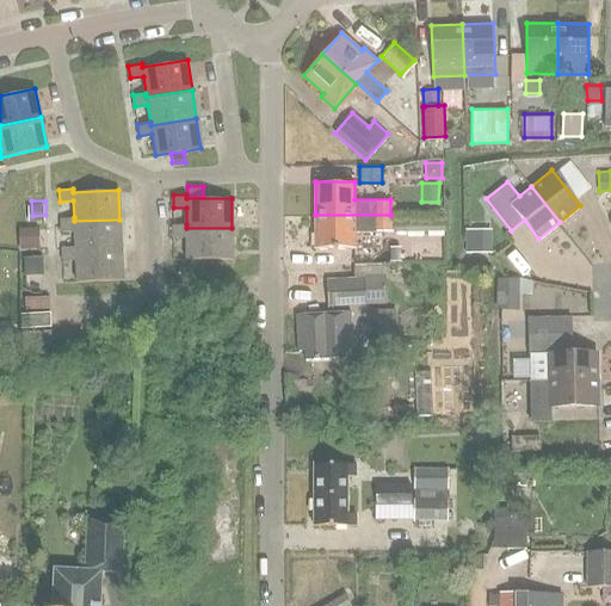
[(315,248),(355,248),(355,229),(390,229),(390,215),(315,215),(315,248)]
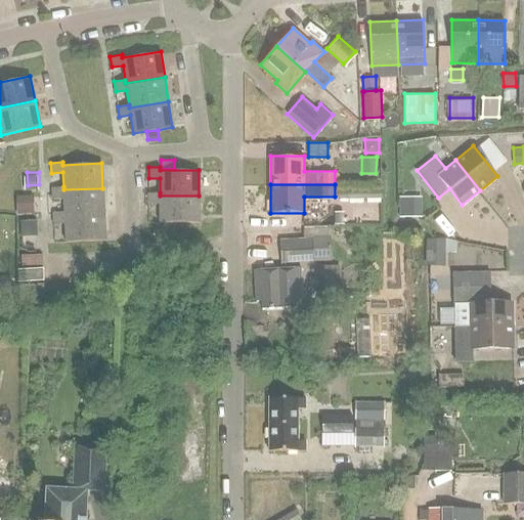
[(63,186),(51,187),(52,198),(63,198),(64,212),(64,215),(103,213),(102,188),(63,189),(63,186)]
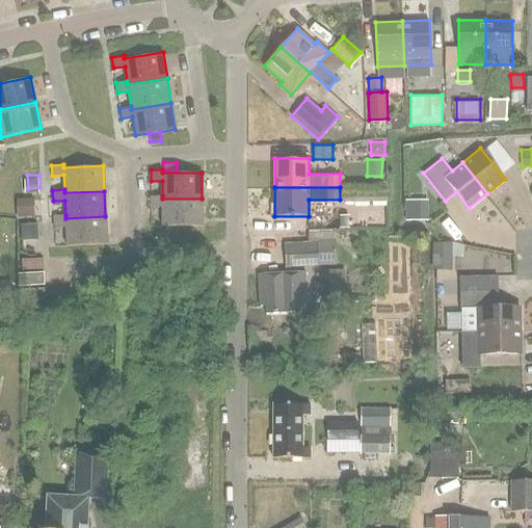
[(387,201),(387,191),(352,191),(352,190),(346,190),(346,200),(352,200),(352,201),(370,201),(370,204),(386,204),(386,201),(387,201)]
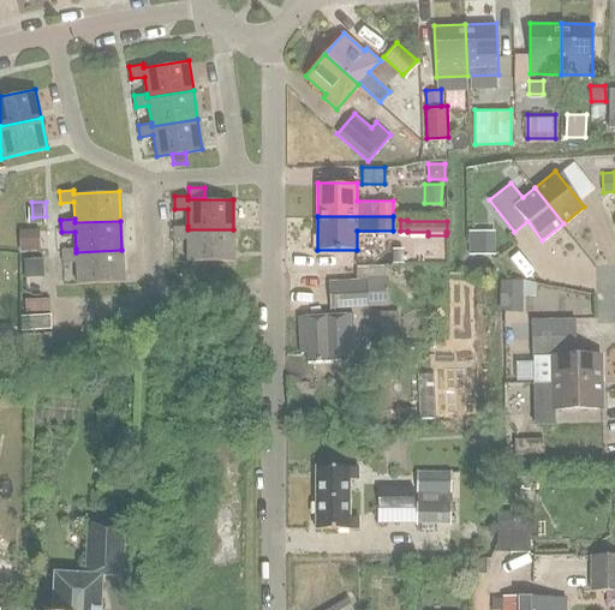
[(187,226),(174,226),(174,238),(187,238),(187,259),(234,259),(233,229),(187,229),(187,226)]
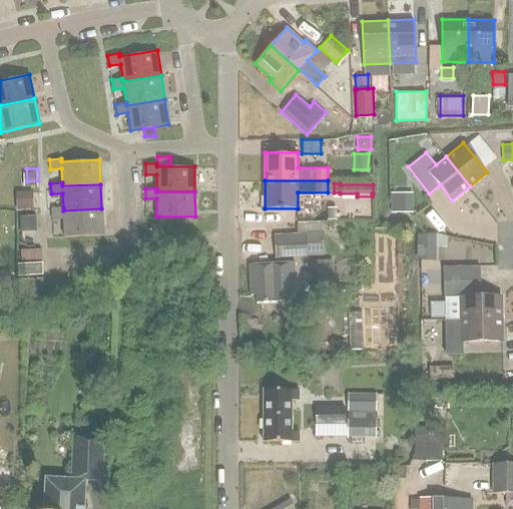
[(17,189),(16,189),(16,207),(17,207),(33,207),(33,189),(17,189)]
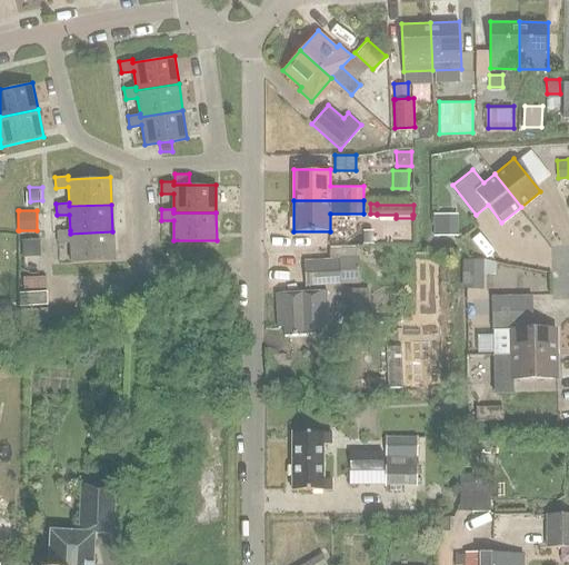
[(436,211),(436,231),(458,231),(457,210),(436,211)]
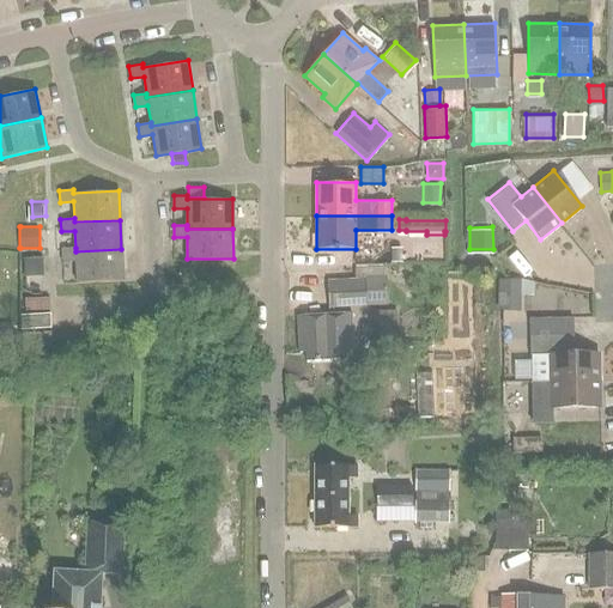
[(390,247),(392,261),(402,261),(402,247),(390,247)]
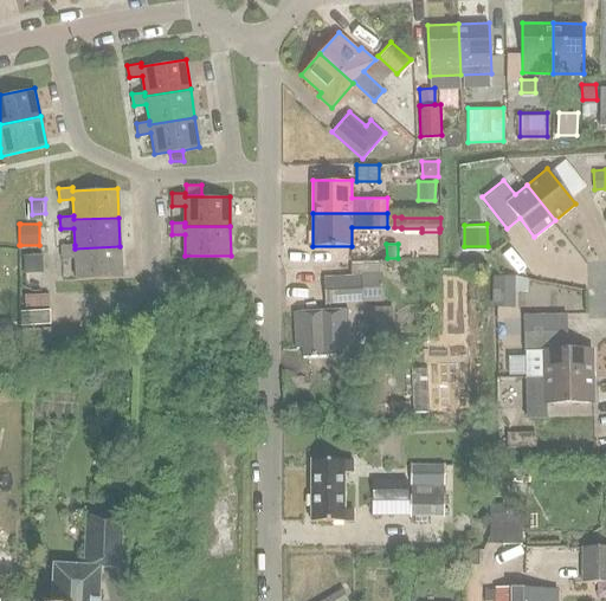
[(75,245),(62,245),(62,258),(75,257),(76,279),(122,277),(120,246),(75,249),(75,245)]
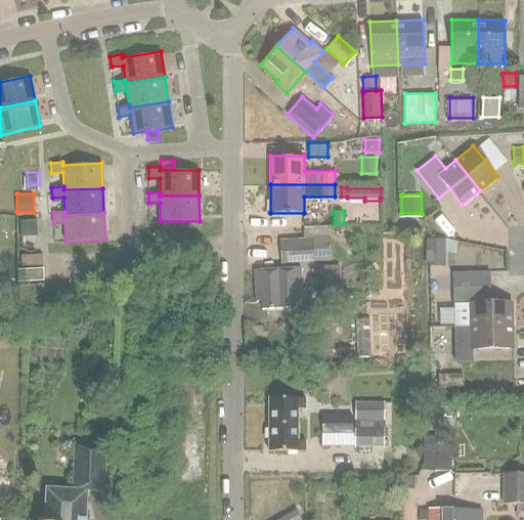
[(37,217),(22,217),(22,234),(37,234),(37,217)]
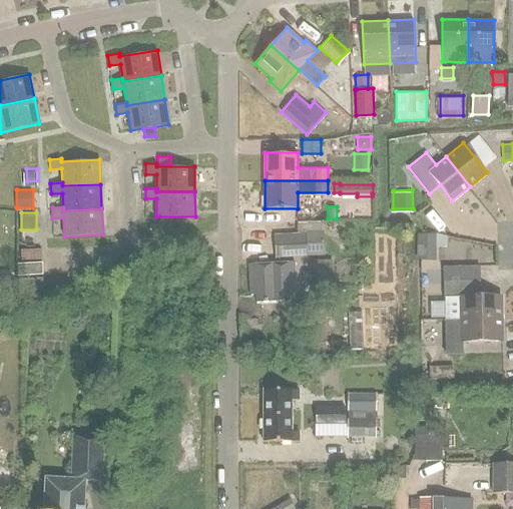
[(305,256),(304,232),(273,233),(274,257),(305,256)]
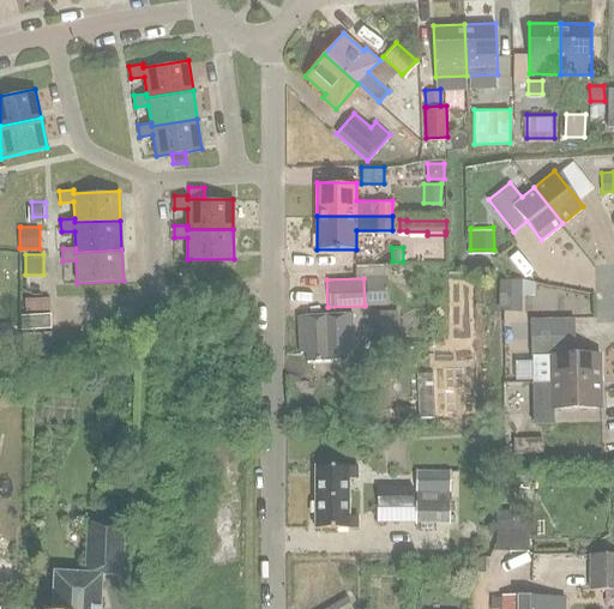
[(385,278),(363,278),(365,306),(386,305),(385,278)]
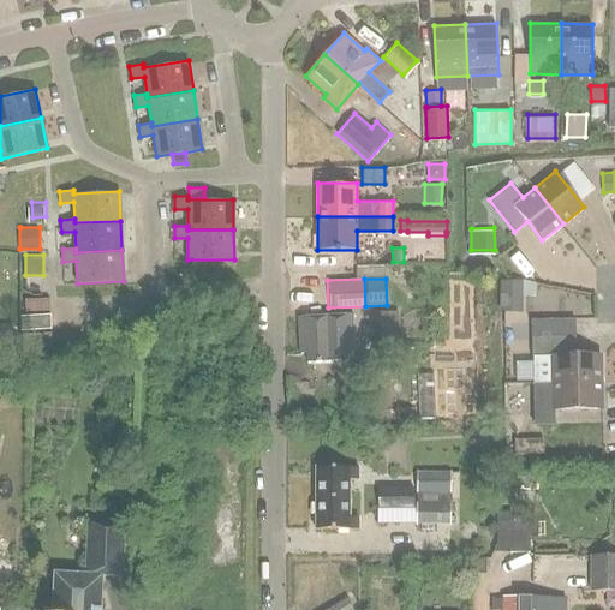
[(51,295),(25,297),(25,308),(52,308),(51,295)]
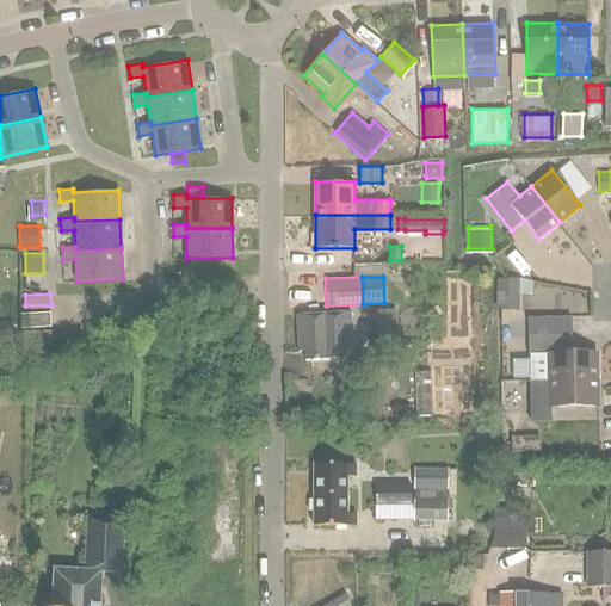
[(53,323),(51,309),(23,310),(24,325),(53,323)]
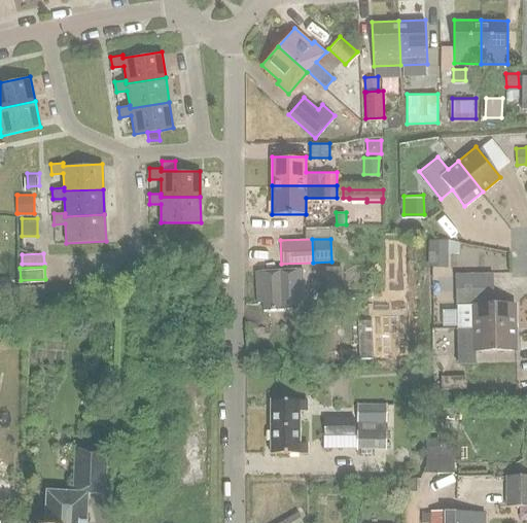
[(297,300),(304,299),(302,268),(255,270),(257,302),(262,302),(262,310),(299,308),(297,300)]
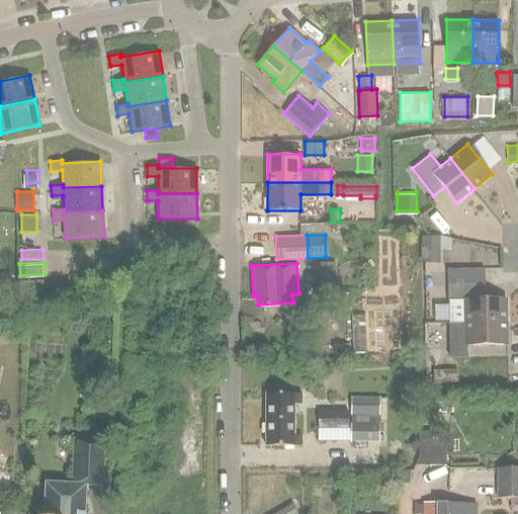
[(330,289),(329,263),(315,263),(316,289),(330,289)]
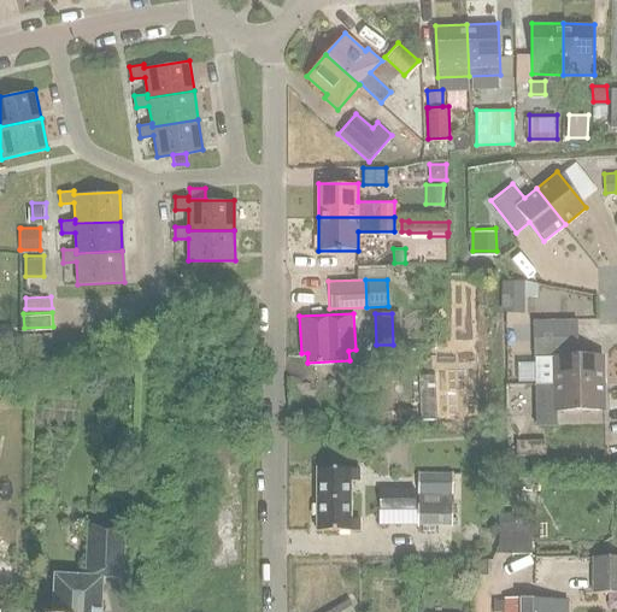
[(0,323),(0,337),(15,339),(15,328),(15,323),(0,323)]
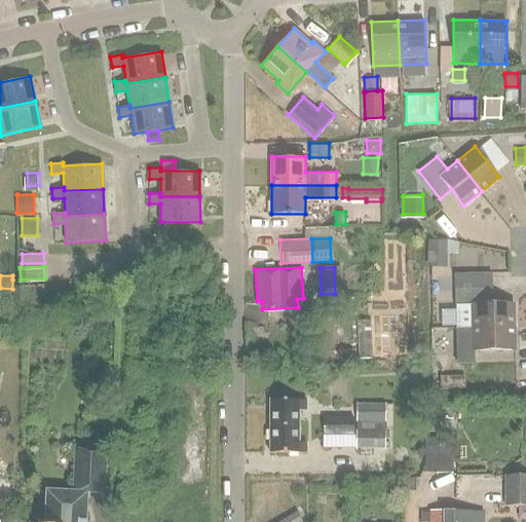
[(43,283),(20,284),(20,296),(44,295),(43,283)]
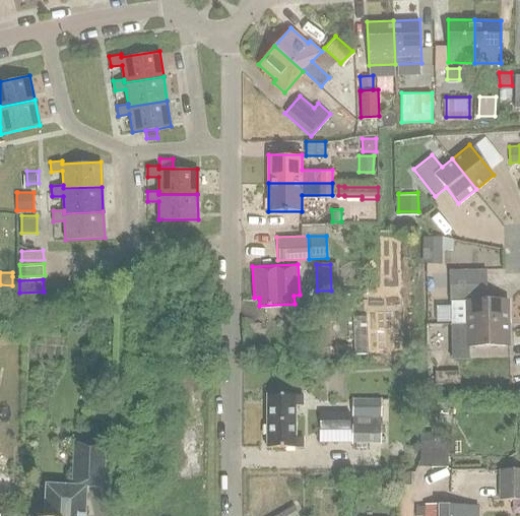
[(451,310),(451,322),(467,322),(467,323),(508,323),(508,299),(486,300),(486,283),(450,284),(451,310)]
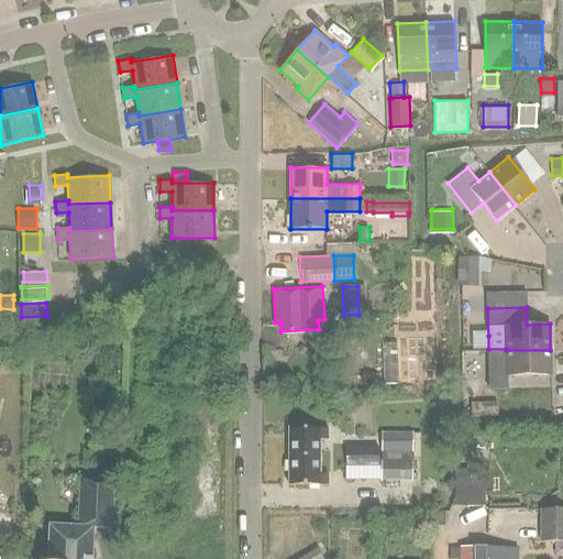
[(488,349),(489,386),(507,386),(507,373),(506,373),(506,350),(506,349),(488,349)]
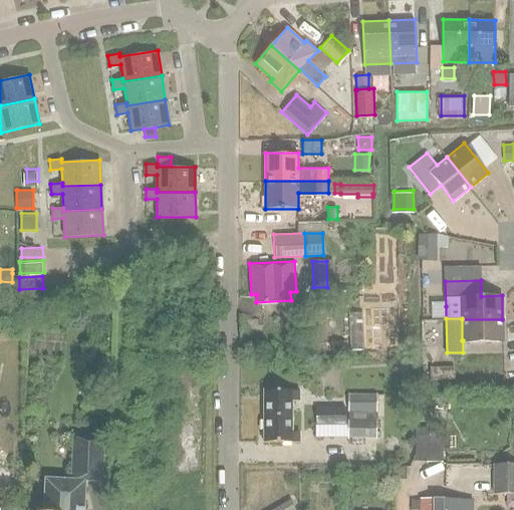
[(502,319),(462,319),(462,340),(463,340),(503,340),(502,319)]
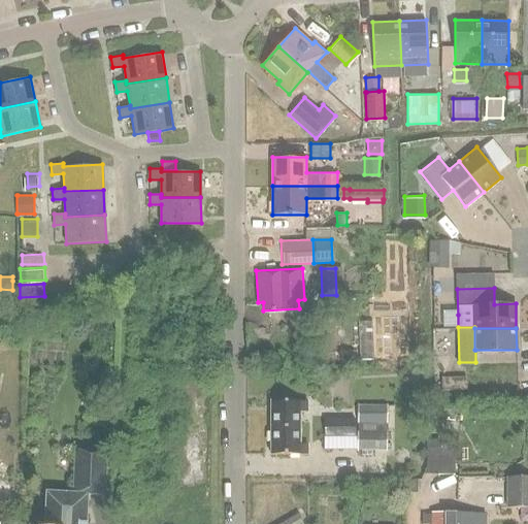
[(454,375),(441,375),(441,388),(454,388),(454,375)]
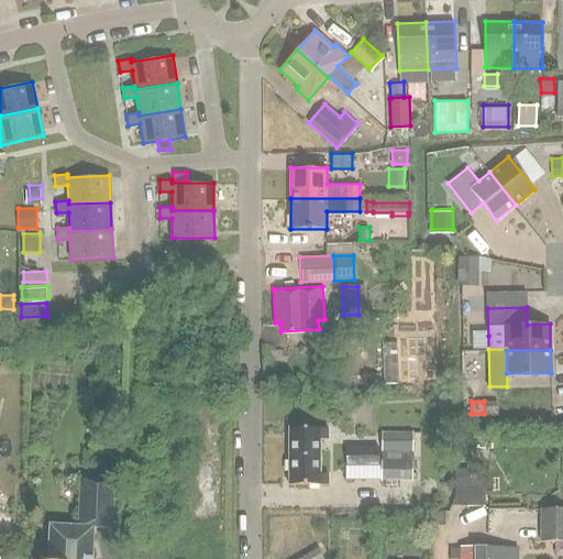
[(328,438),(328,427),(289,427),(289,456),(319,456),(319,438),(328,438)]
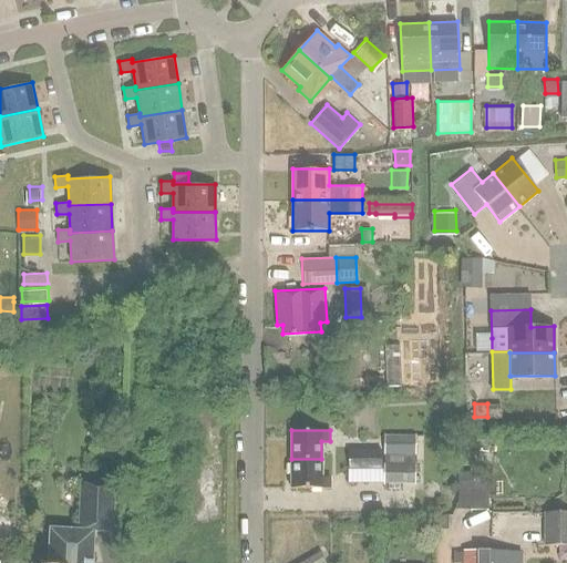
[(414,453),(414,432),(384,432),(384,453),(414,453)]
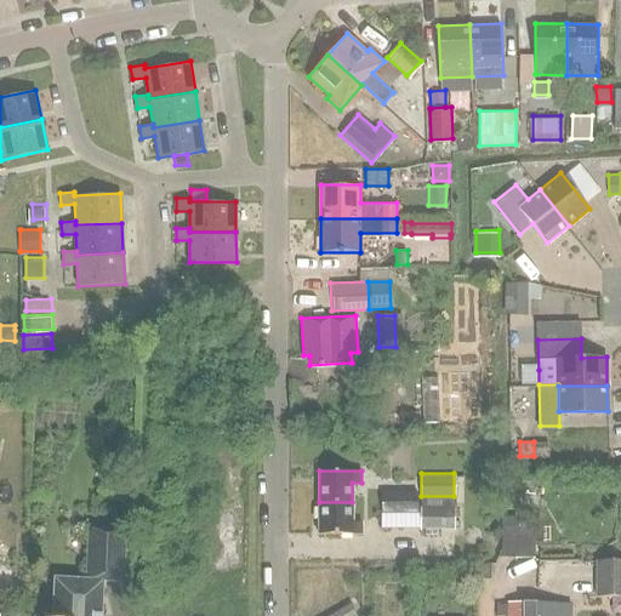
[(381,512),(417,511),(417,489),(381,490),(381,512)]
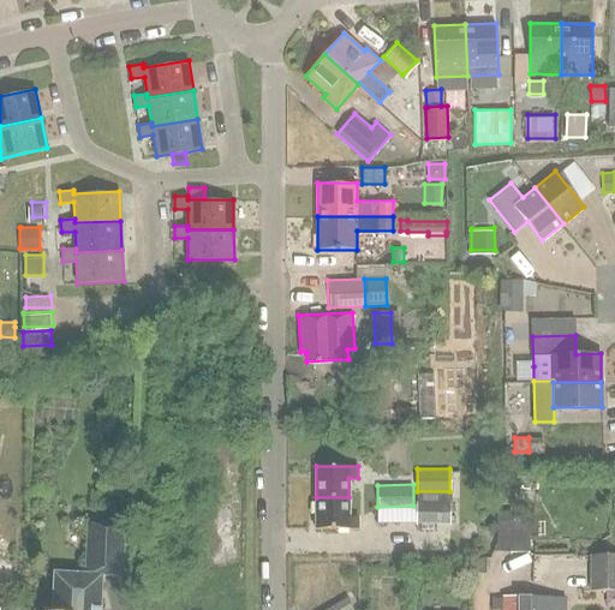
[(449,491),(417,491),(417,502),(449,502),(449,491)]
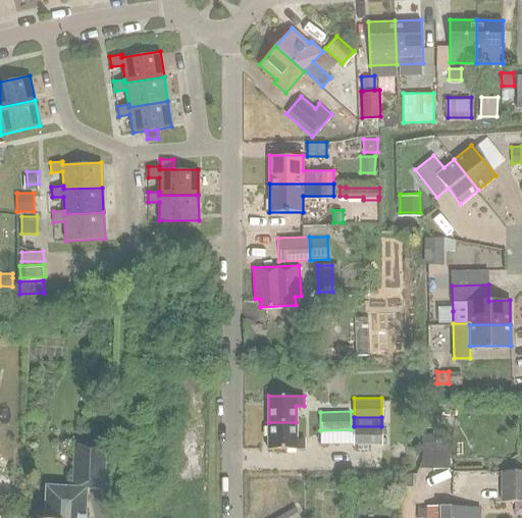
[(296,437),(296,422),(268,422),(268,448),(304,449),(304,437),(296,437)]
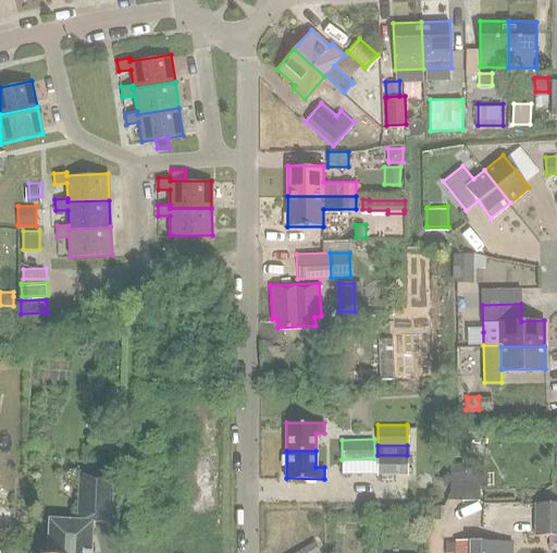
[(407,474),(407,455),(378,455),(378,474),(407,474)]
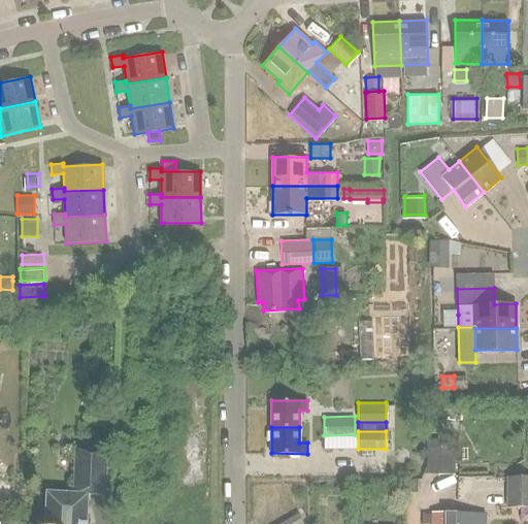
[(457,447),(439,446),(439,472),(457,472),(457,447)]
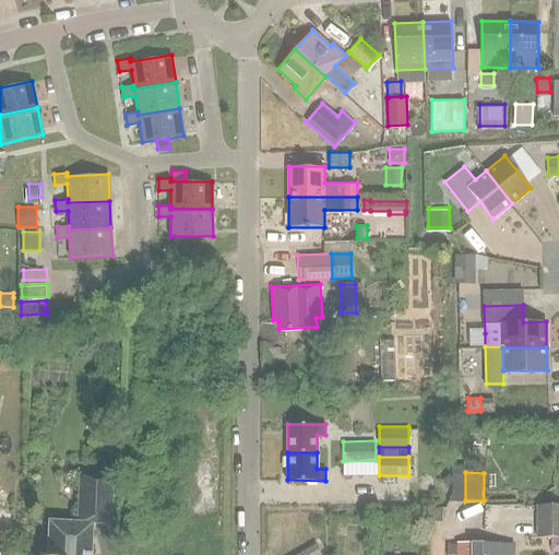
[(110,524),(113,476),(80,475),(78,516),(73,516),(73,521),(49,520),(47,554),(91,554),(93,523),(110,524)]
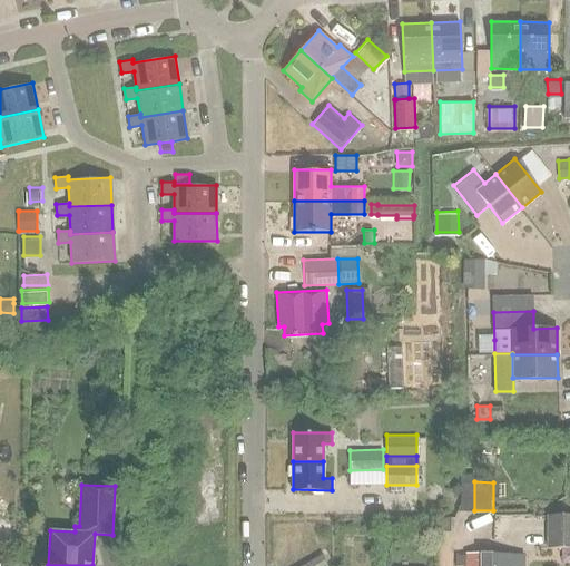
[(544,548),(569,547),(569,514),(544,515),(544,548)]
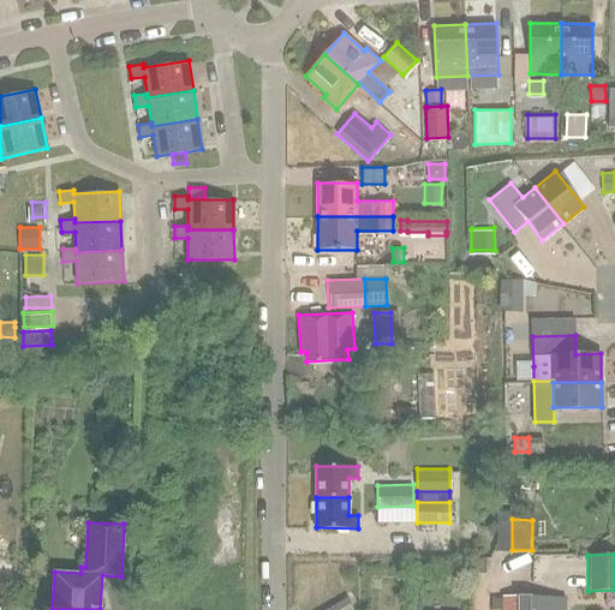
[(531,609),(532,596),(503,594),(502,609),(531,609)]
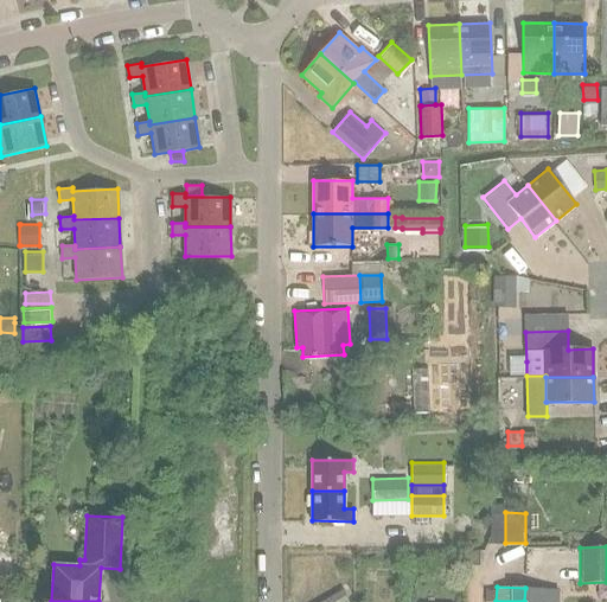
[(557,601),(558,588),(525,588),(524,601),(557,601)]
